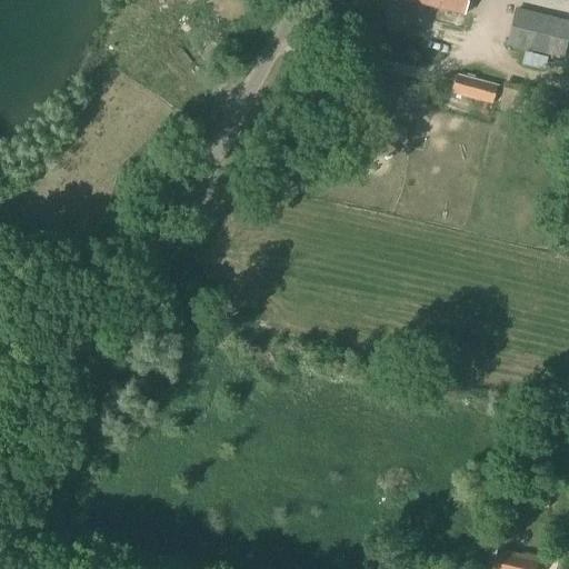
[(400,0),(463,16),(467,0),(400,0)]
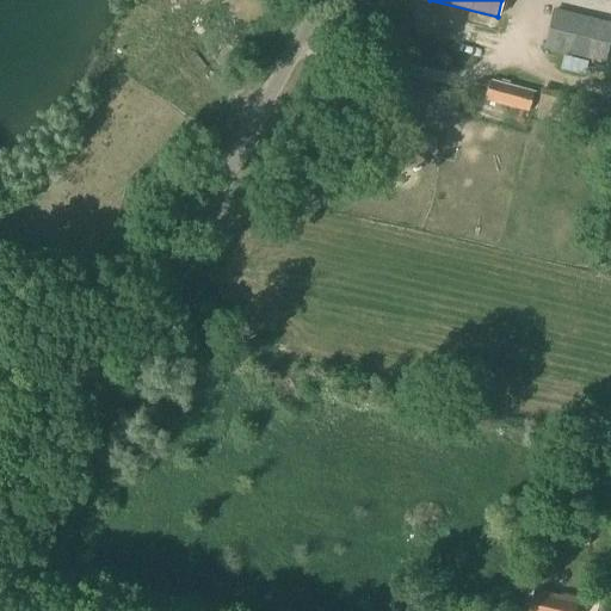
[(586,61),(596,22),(553,10),(543,50),(586,61)]
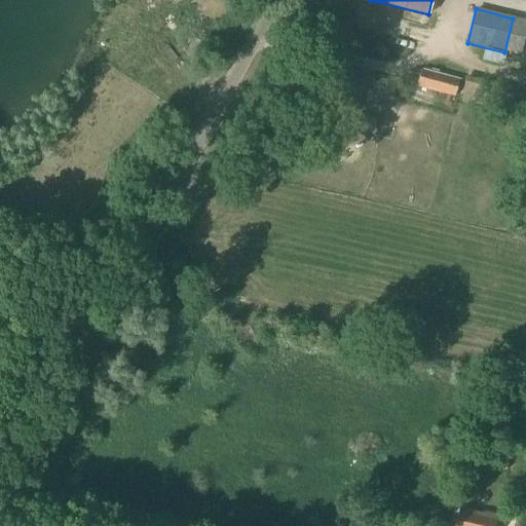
[(381,46),(376,52),(382,58),(387,51),(381,46)]
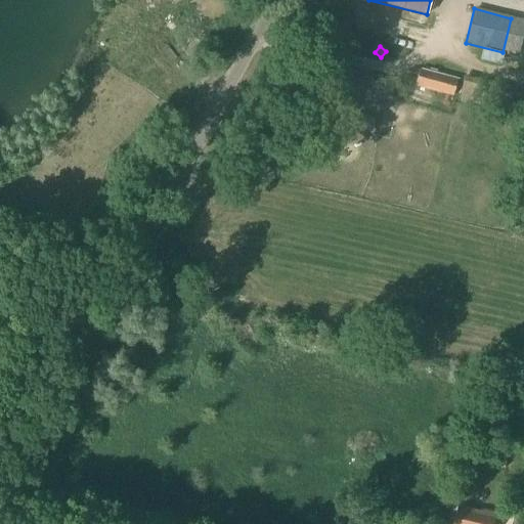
[(419,69),(415,87),(432,91),(453,97),(457,80),(419,69)]
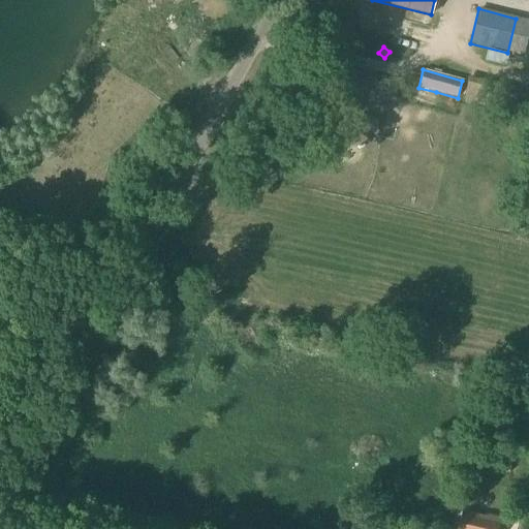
[(463,511),(458,528),(496,528),(499,521),(463,511)]
